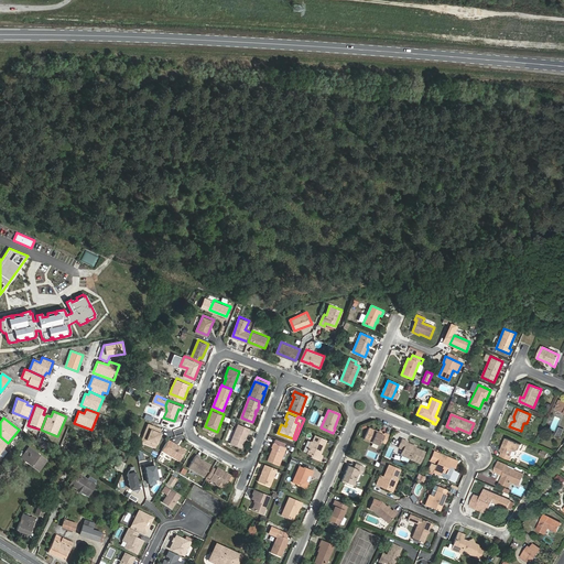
[(162,427),(149,423),(144,433),(149,435),(145,442),(155,445),(161,432),(160,432),(162,427)]
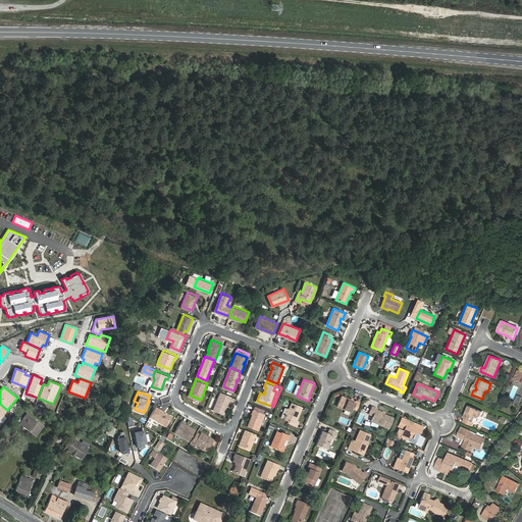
[(224,413),(231,396),(221,392),(214,409),(224,413)]
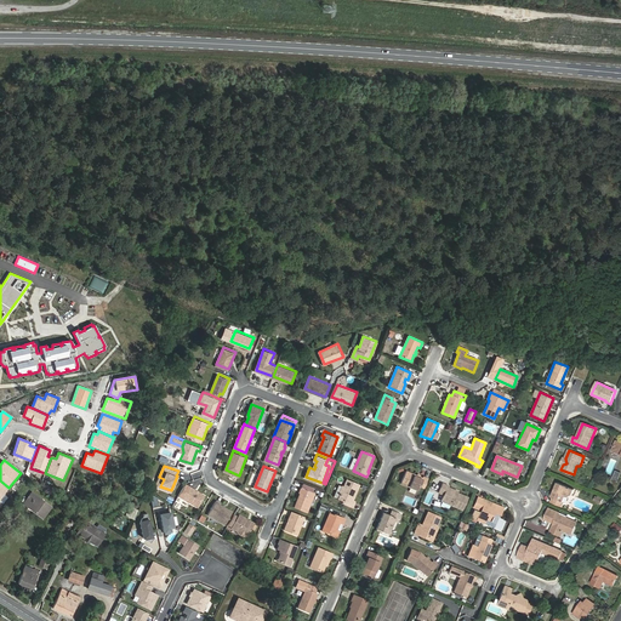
[(423,477),(422,478),(406,472),(402,484),(417,490),(420,486),(425,488),(428,478),(423,477)]
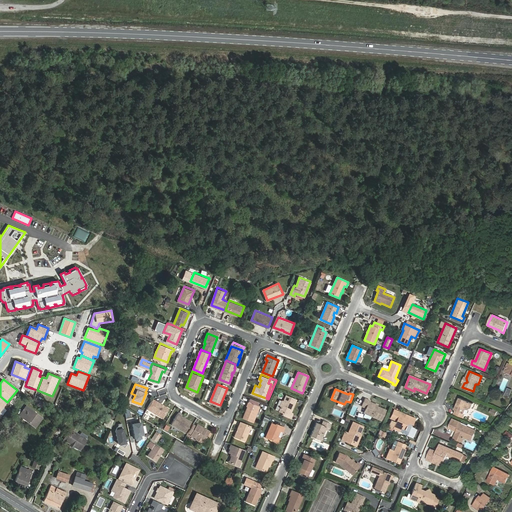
[(290,414),(296,400),(286,396),(279,411),(283,413),(282,415),(291,418),(292,415),(290,414)]
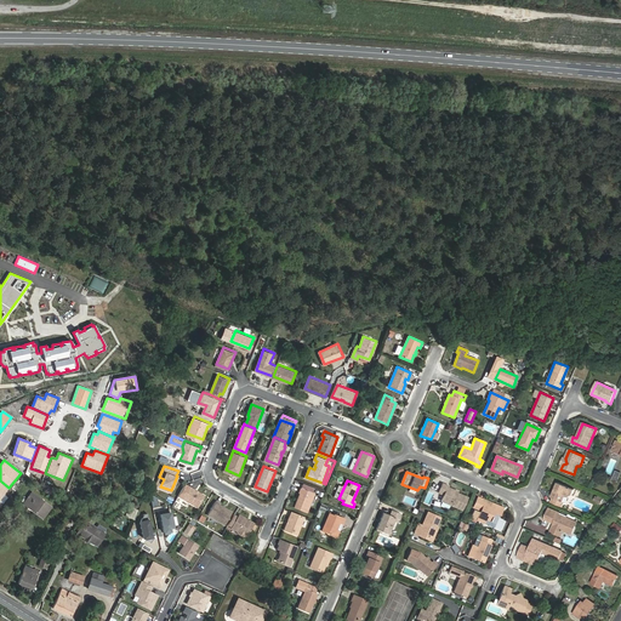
[(571,495),(574,490),(558,483),(552,497),(553,497),(551,502),(563,507),(564,502),(565,496),(567,497),(571,495)]
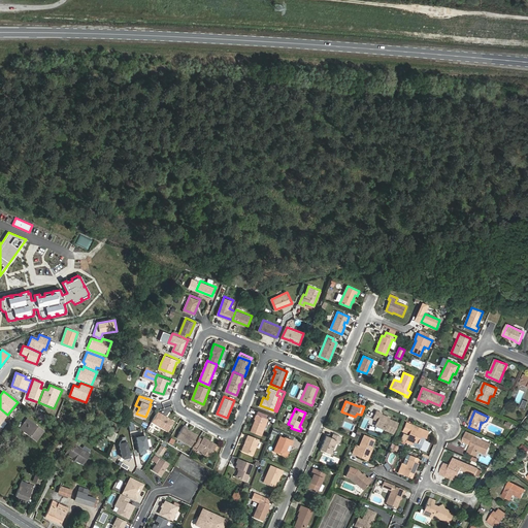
[(173,423),(161,415),(157,411),(152,422),(155,424),(167,432),(173,423)]
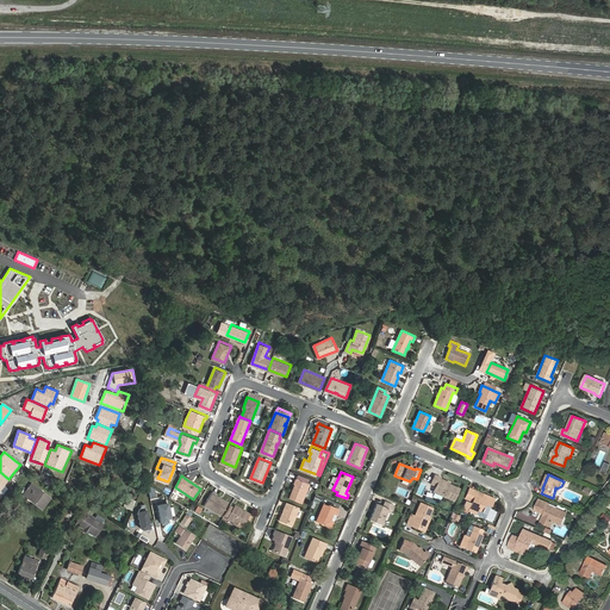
[(459,489),(449,484),(449,483),(440,479),(440,478),(435,475),(431,484),(436,486),(434,492),(454,500),(459,489)]
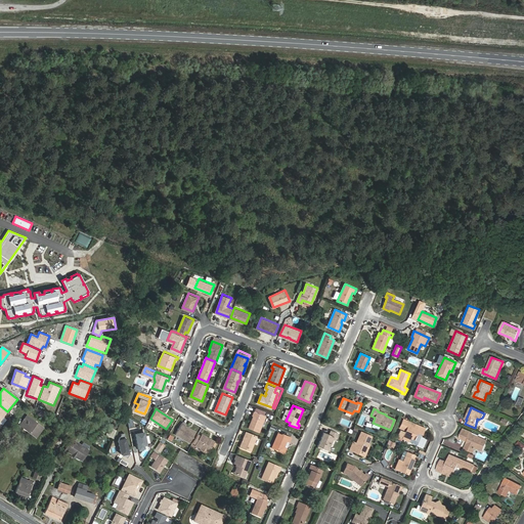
[(250,427),(260,431),(266,415),(255,410),(253,415),(255,416),(250,427)]
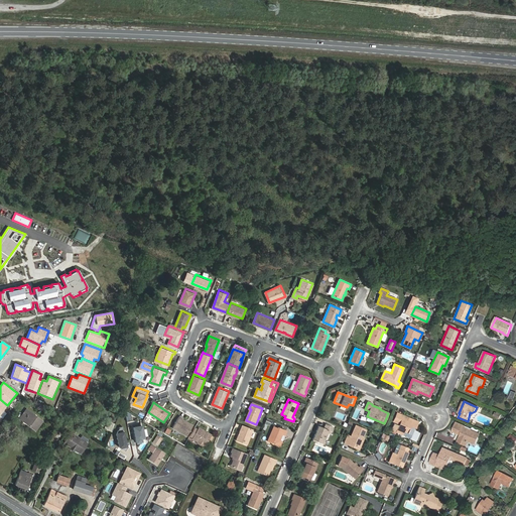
[(42,421),(26,409),(19,418),(35,430),(42,421)]
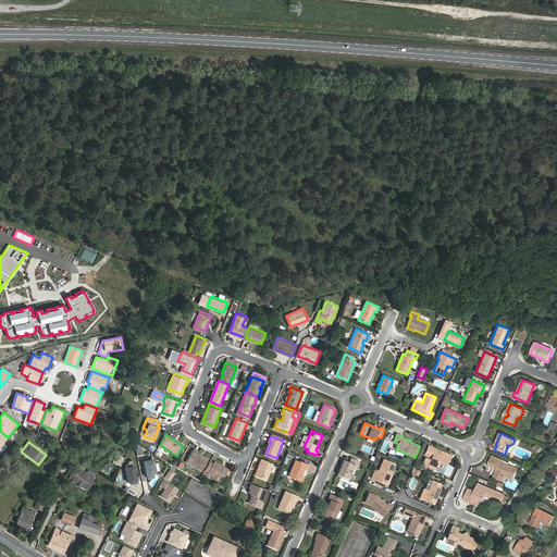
[(448,461),(452,456),(429,446),(425,455),(432,458),(429,466),(434,469),(436,466),(440,467),(443,459),(448,461)]
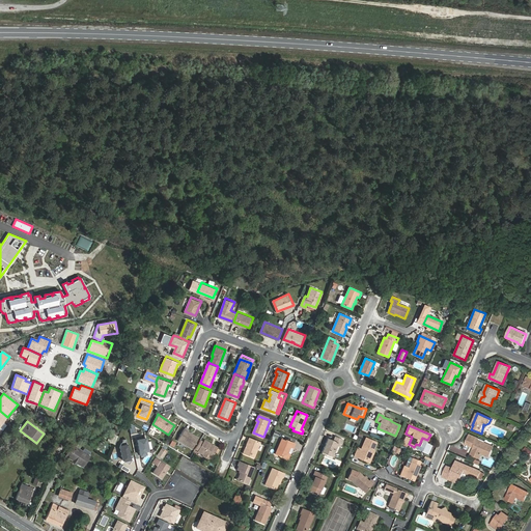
[(186,426),(178,439),(193,447),(199,437),(189,430),(189,429),(186,426)]
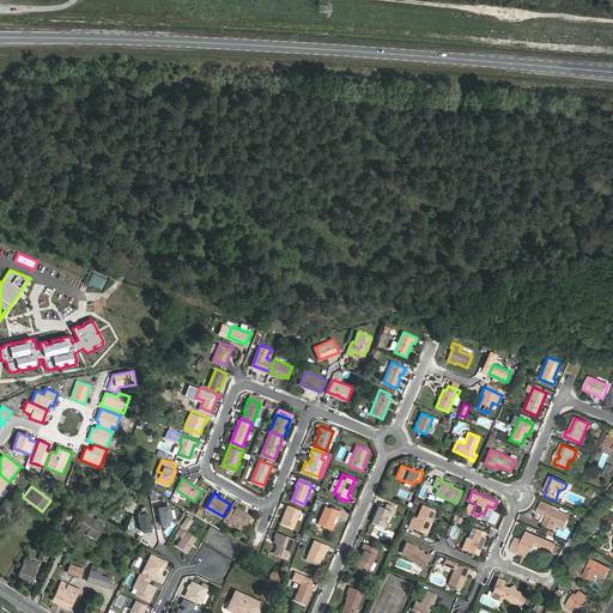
[(301,509),(289,503),(281,522),(293,527),(301,509)]
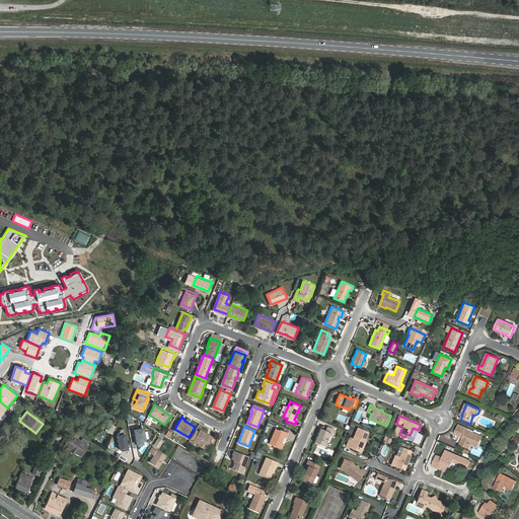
[(332,437),(336,430),(327,426),(325,431),(320,429),(314,442),(324,446),(329,436),(332,437)]
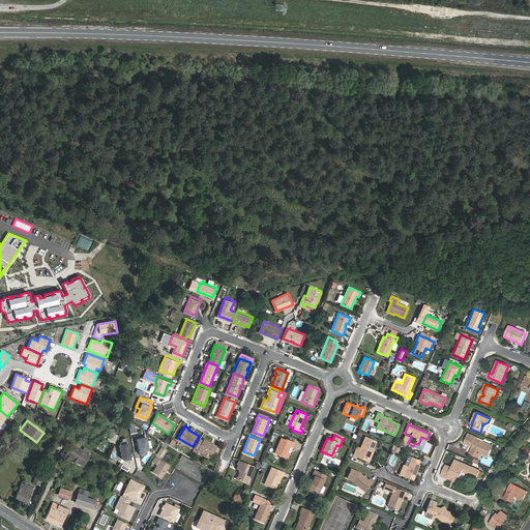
[(488,455),(492,446),(476,439),(477,438),(473,436),(470,445),(473,446),(470,453),(479,458),(481,452),(488,455)]
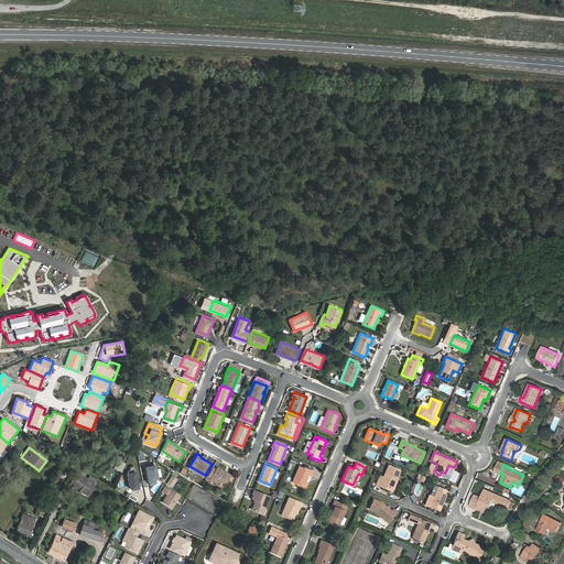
[(152,465),(143,467),(147,484),(149,485),(152,485),(152,483),(152,479),(155,478),(152,465)]
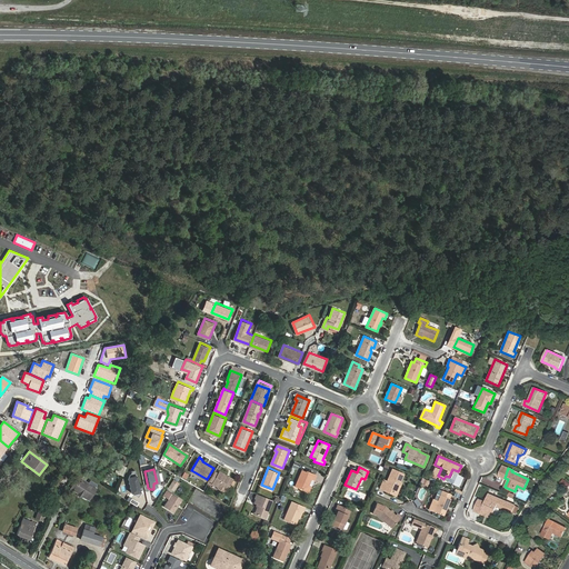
[(219,472),(216,470),(210,479),(213,481),(213,482),(219,486),(220,488),(222,489),(226,489),(227,490),(233,478),(220,470),(219,472)]
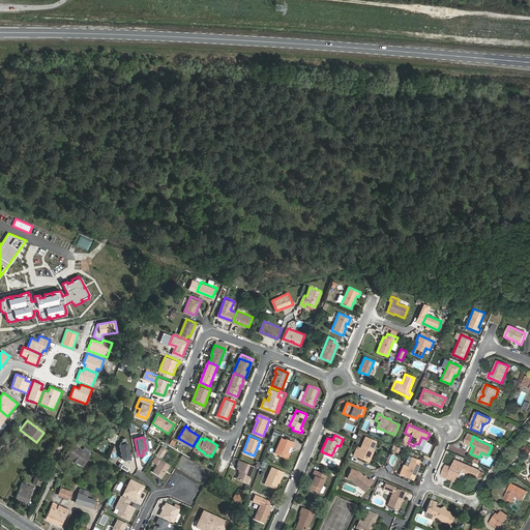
[(285,440),(282,438),(275,453),(287,459),(292,447),(294,443),(286,439),(285,440)]
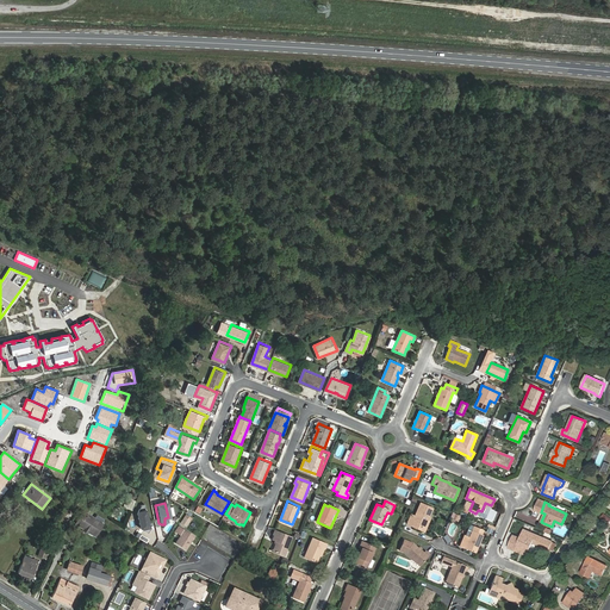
[(408,524),(412,526),(414,523),(424,528),(433,509),(421,504),(415,516),(411,515),(408,524)]
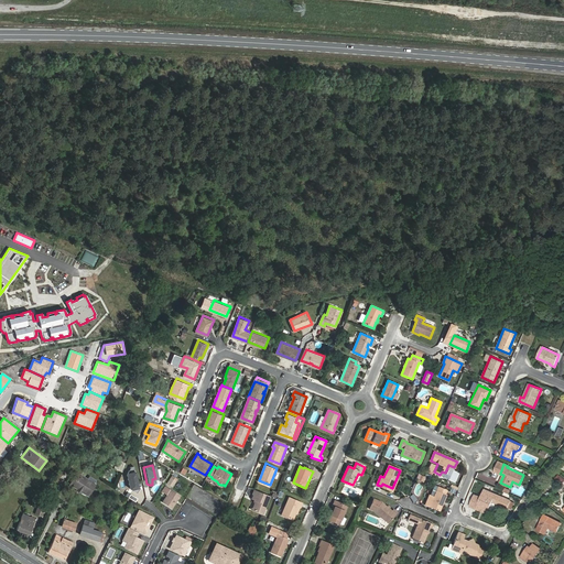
[(134,467),(131,467),(127,476),(130,489),(132,491),(134,490),(138,492),(140,490),(134,467)]
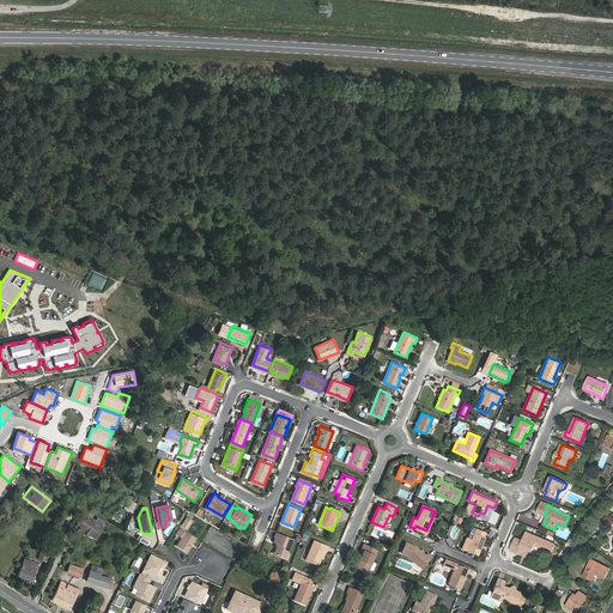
[(95,521),(84,514),(76,527),(77,527),(77,528),(79,529),(80,529),(84,532),(87,530),(89,534),(96,539),(103,528),(93,522),(95,521)]
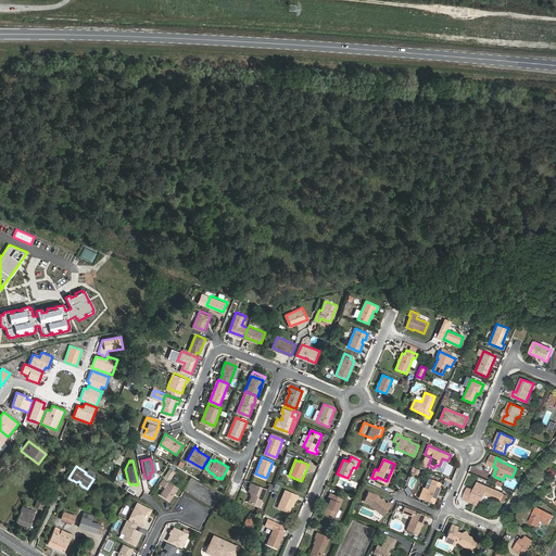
[(433,504),(440,488),(439,488),(441,483),(432,480),(428,490),(424,488),(419,498),(433,504)]
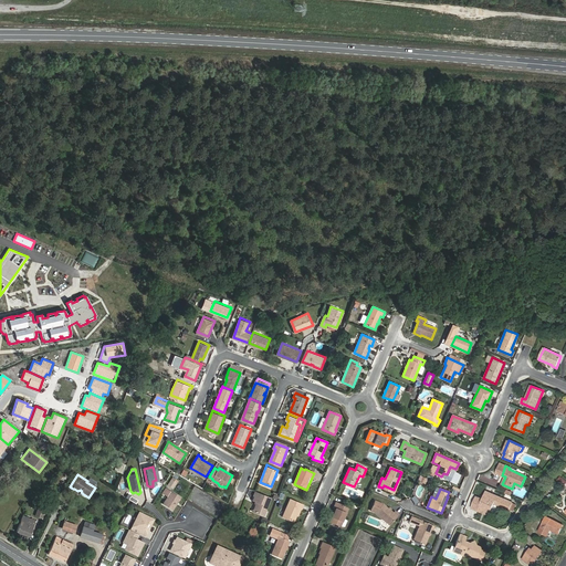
[(272,496),(257,490),(254,494),(255,494),(254,499),(258,501),(254,510),(264,514),(272,496)]
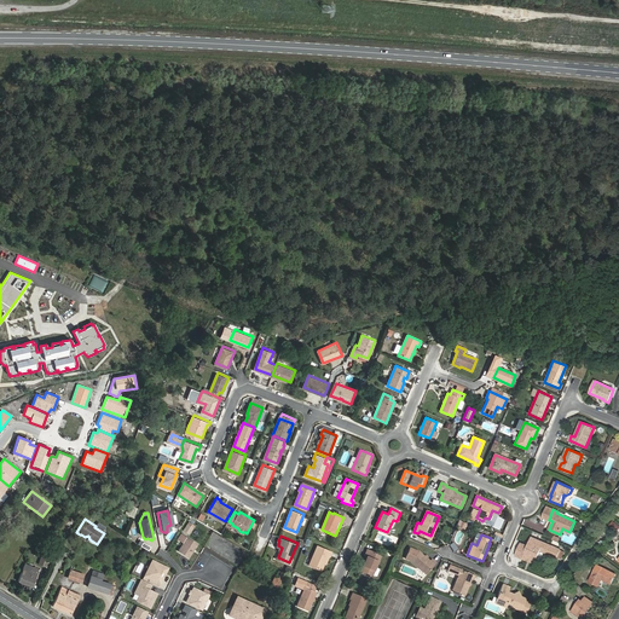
[(561,550),(544,543),(532,537),(528,545),(521,543),(516,553),(537,561),(541,553),(543,551),(557,557),(561,550)]
